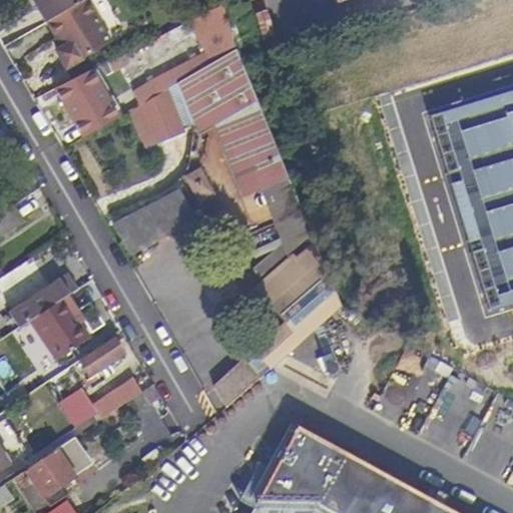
[(36,0),(49,22),(87,0),(36,0)]
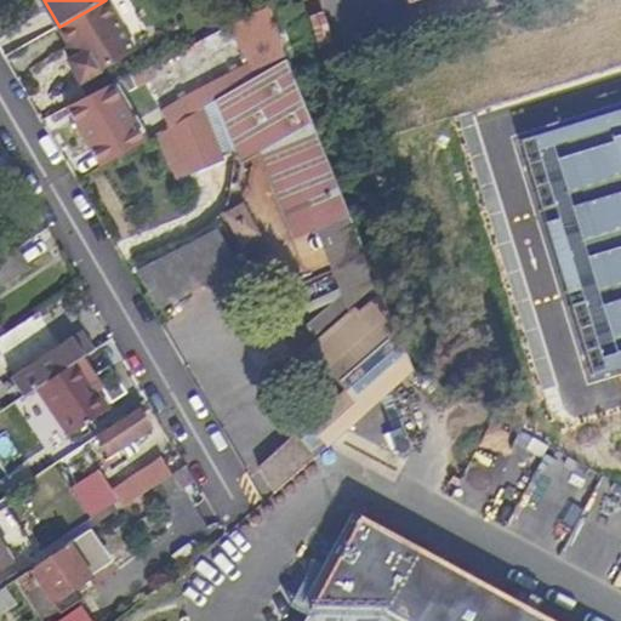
[(107,0),(106,0),(60,27),(70,45),(79,58),(75,61),(70,63),(83,84),(137,52),(107,0)]
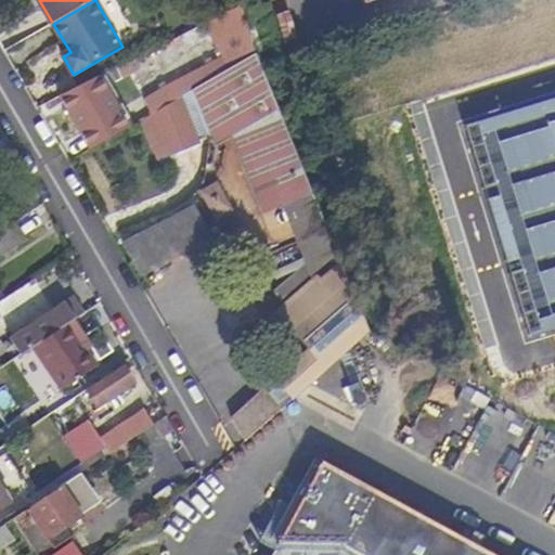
[(190,33),(193,48),(211,39),(227,71),(256,55),(242,5),(190,33)]
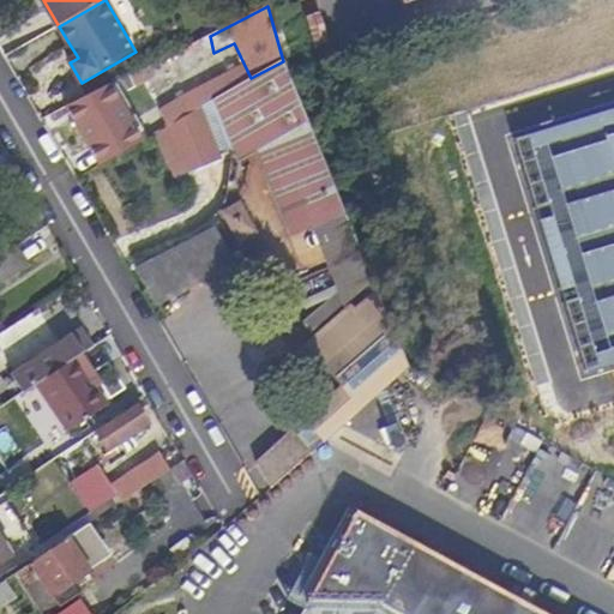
[(208,36),(199,40),(205,54),(210,52),(208,36)]
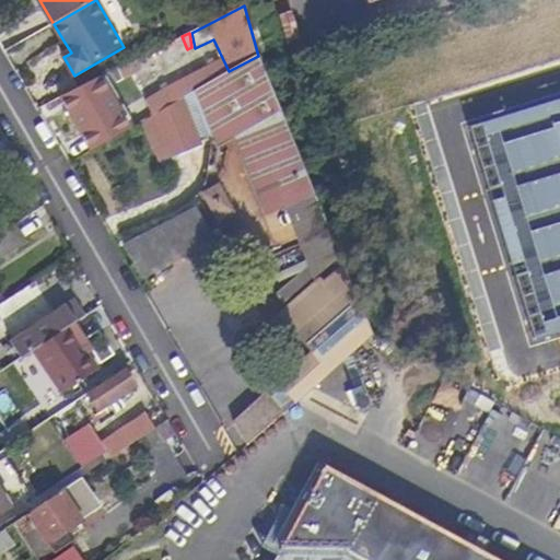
[(71,53),(63,41),(60,43),(68,55),(71,53)]
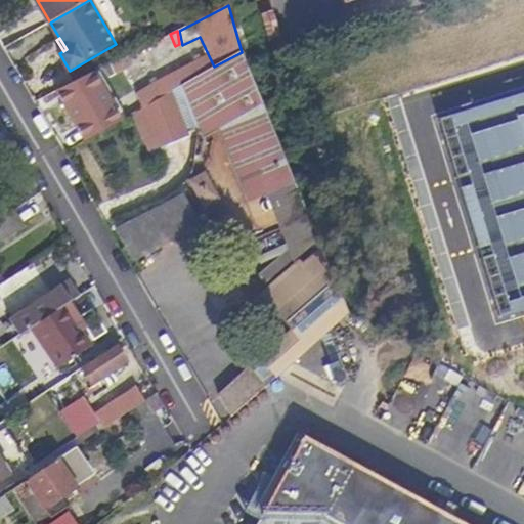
[(178,88),(187,83),(183,67),(156,83),(163,96),(178,88)]
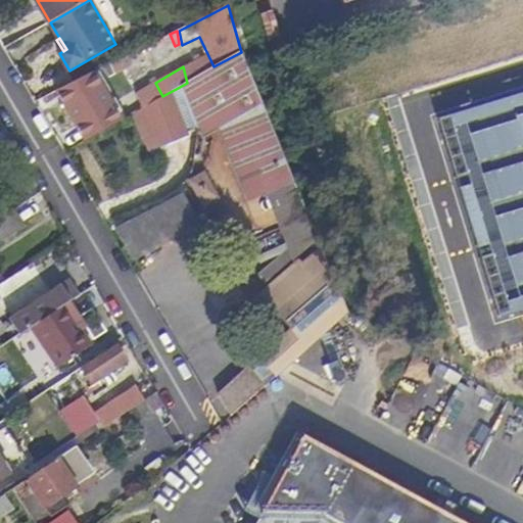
[(90,68),(48,88),(73,143),(114,125),(90,68)]
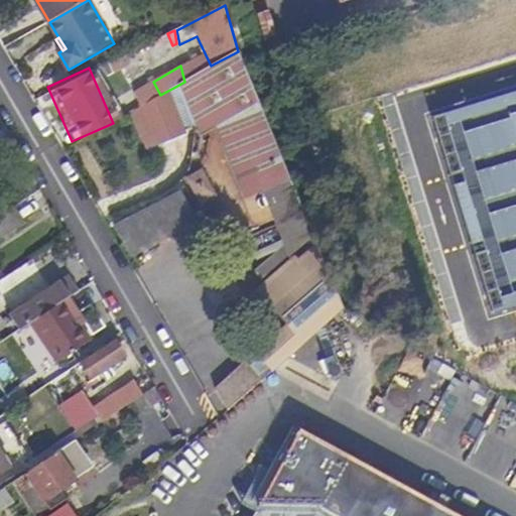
[(130,95),(138,108),(141,107),(160,95),(153,82),(130,95)]
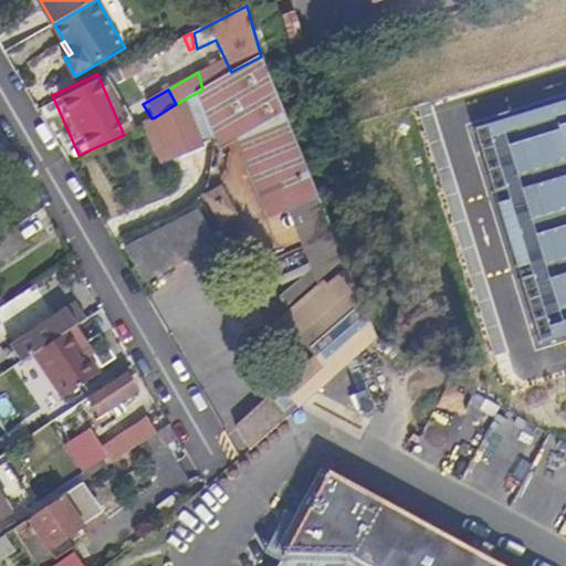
[(195,102),(192,95),(176,104),(155,117),(173,158),(203,146),(202,143),(216,137),(200,98),(195,102)]
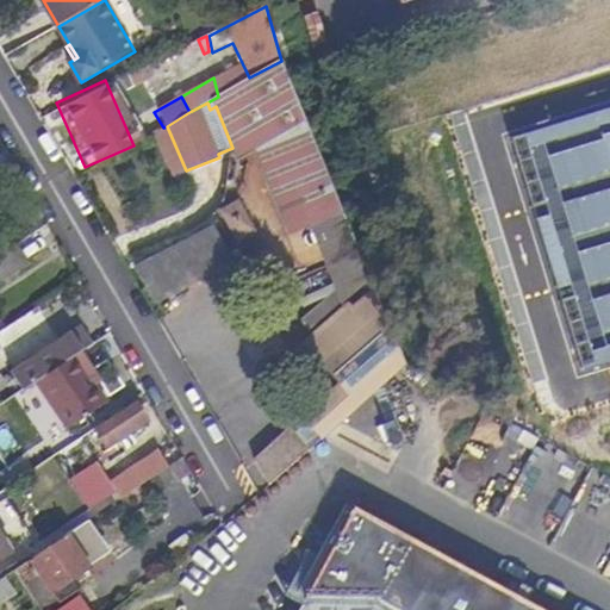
[(609,359),(609,107),(514,137),(582,368),(609,359)]
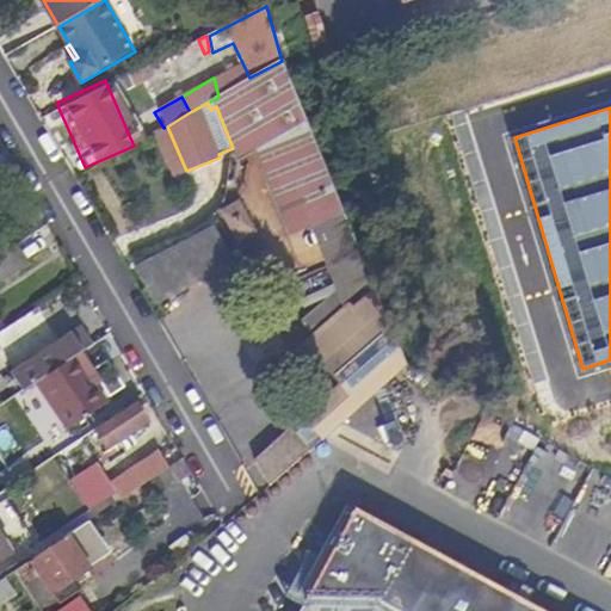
[(260,203),(269,229),(297,215),(287,193),(260,203)]
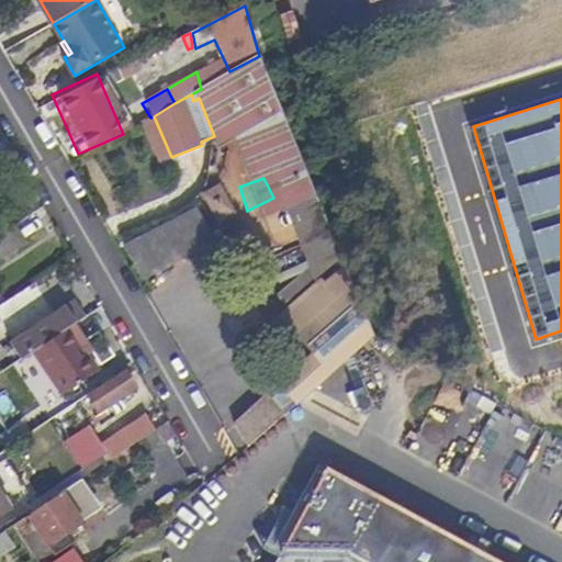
[(315,240),(300,199),(280,206),(295,248),(315,240)]
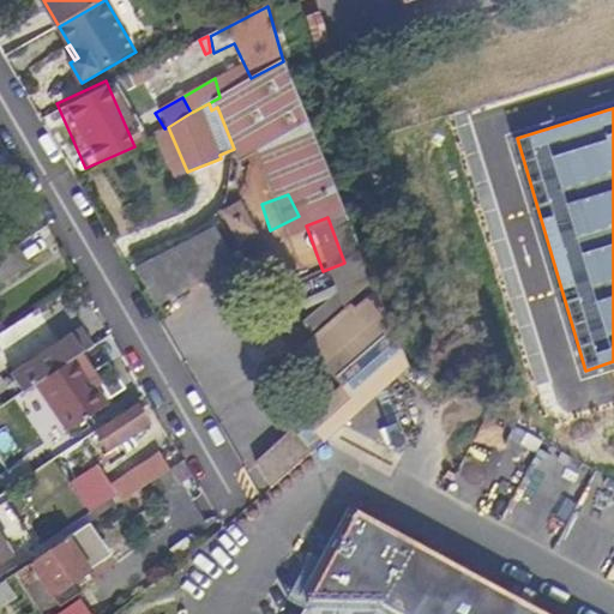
[(151,305),(232,268),(211,226),(132,263),(151,305)]
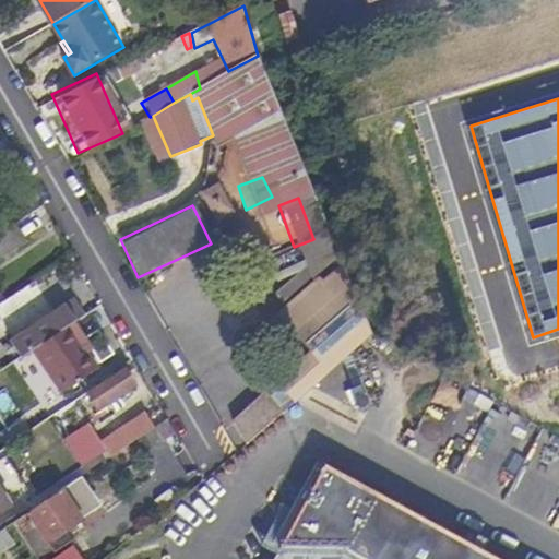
[(0,234),(16,224),(6,207),(0,210),(0,234)]
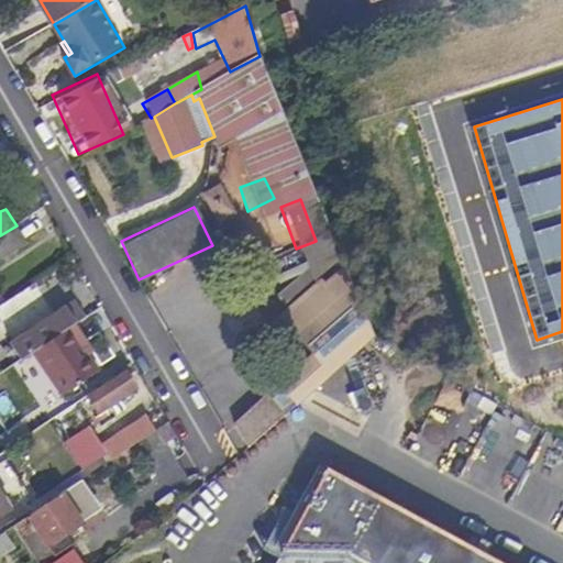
[(0,260),(26,242),(17,225),(0,235),(0,260)]
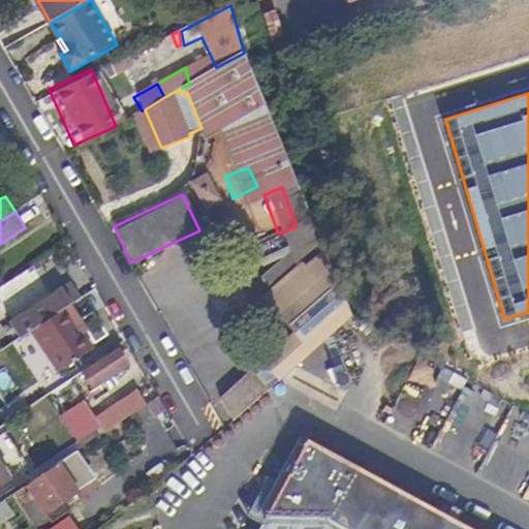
[(322,245),(304,265),(315,278),(279,310),(296,329),(283,339),(302,361),(350,314),(343,294),(324,244),(322,245)]
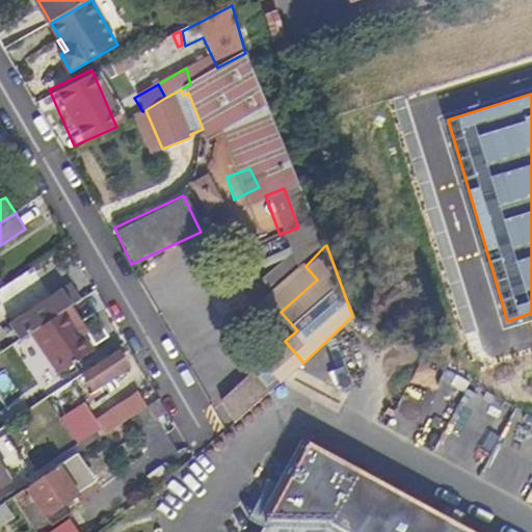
[(269,299),(281,312),(317,280),(306,266),(269,299)]
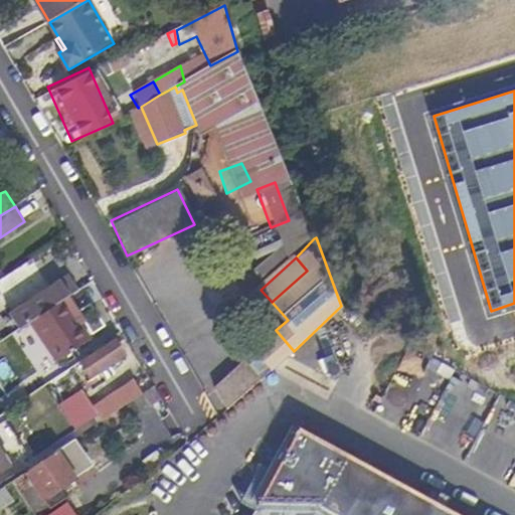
[(69,298),(78,292),(69,278),(21,309),(30,323),(31,322),(69,298)]
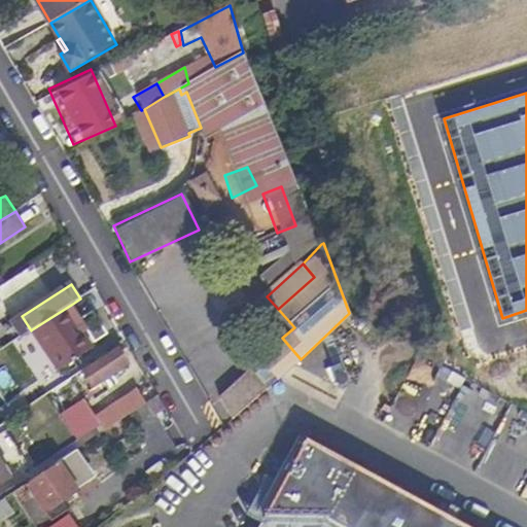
[(82,321),(71,305),(32,329),(60,371),(94,348),(77,324),(82,321)]
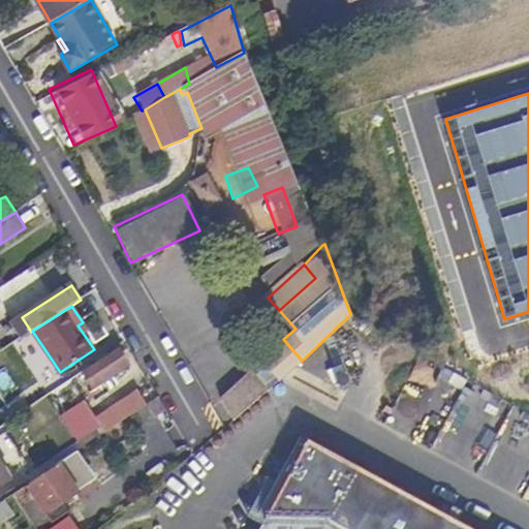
[(302,361),(283,339),(213,407),(225,429),(302,361)]
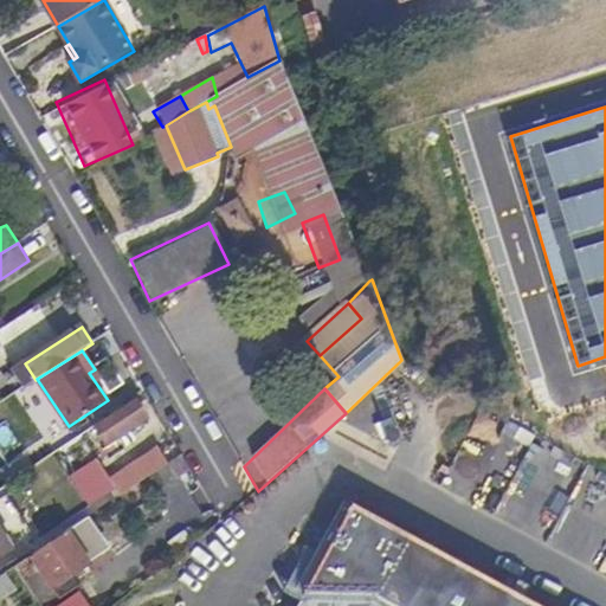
[(146,418),(136,399),(97,425),(109,443),(146,418)]
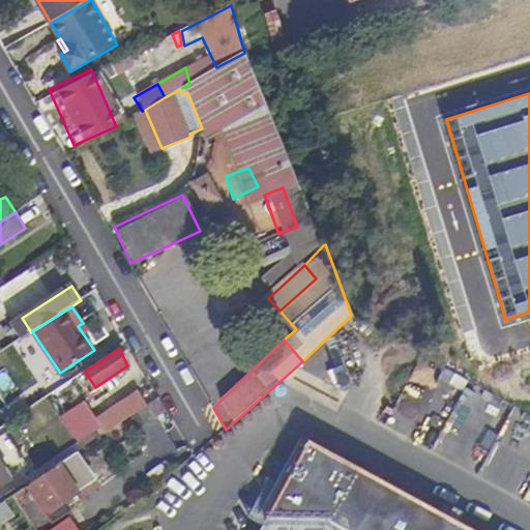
[(6,369),(0,371),(0,392),(1,396),(16,390),(6,369)]
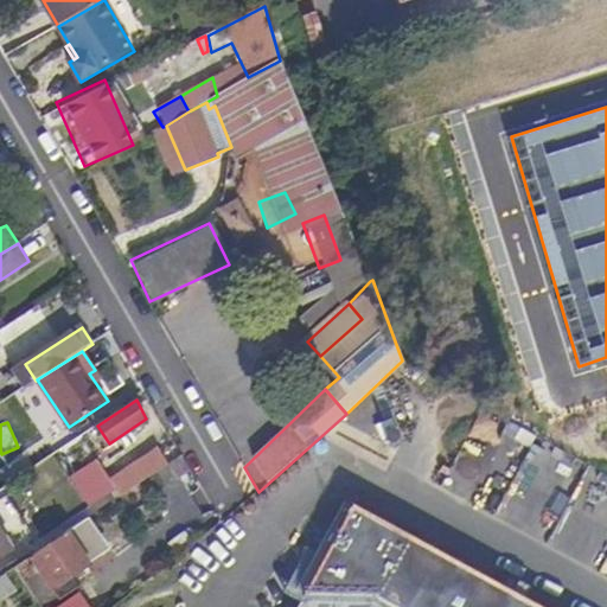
[(126,473),(135,487),(168,465),(159,451),(126,473)]
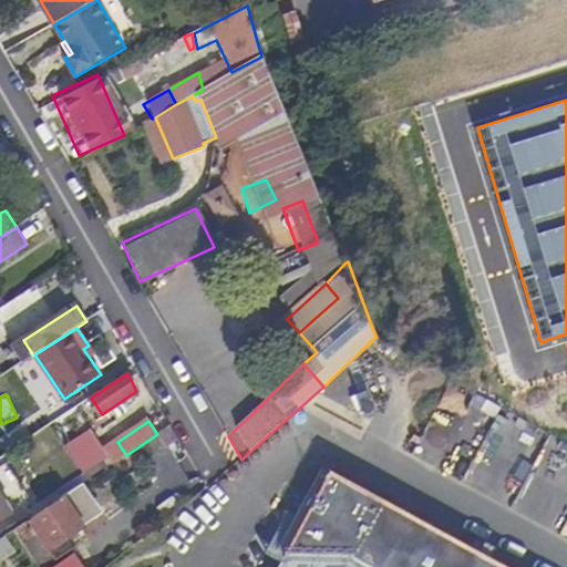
[(276,566),(503,566),(330,472),(276,566)]
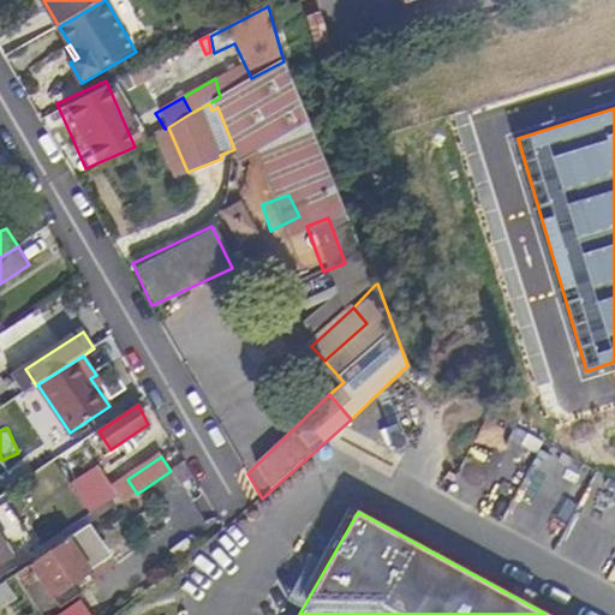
[(59,604),(73,593),(70,589),(89,575),(88,573),(106,561),(99,548),(102,545),(90,525),(31,565),(59,604)]
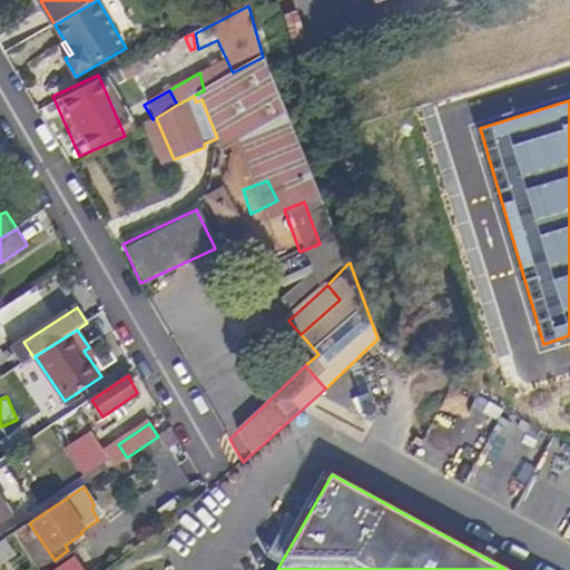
[(69,553),(68,550),(55,560),(56,562),(69,553)]
